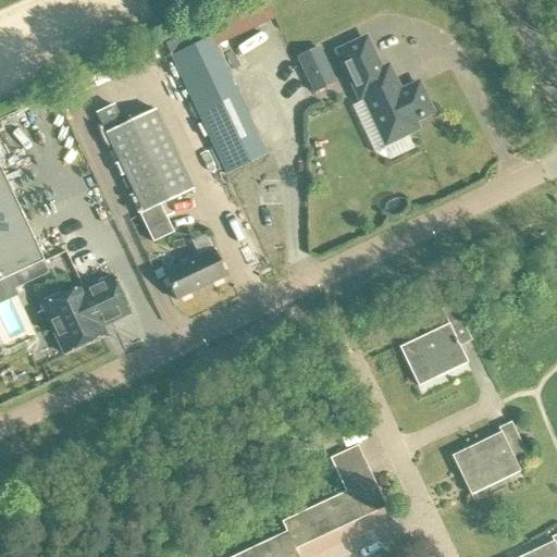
[(271,0),(258,0),(210,22),(221,45),(280,17),(271,0)]
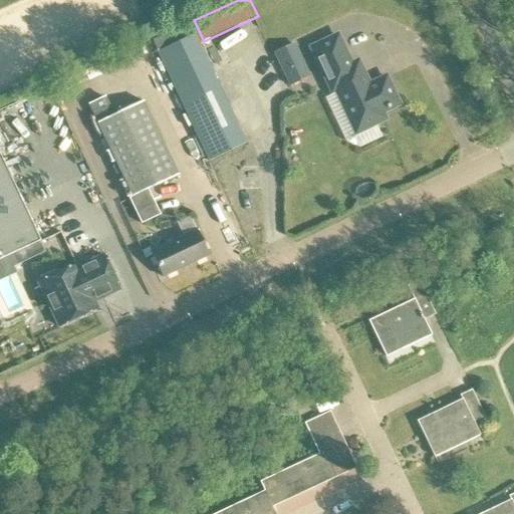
[(205,57),(188,24),(153,41),(209,162),(246,144),(205,57)]
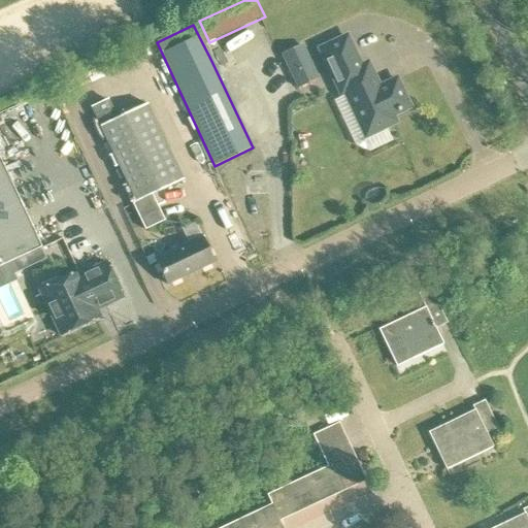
[(367,138),(375,134),(396,124),(392,114),(409,107),(397,79),(376,90),(371,79),(374,78),(368,64),(358,69),(355,63),(358,61),(348,37),(321,48),(341,94),(344,92),(367,138)]
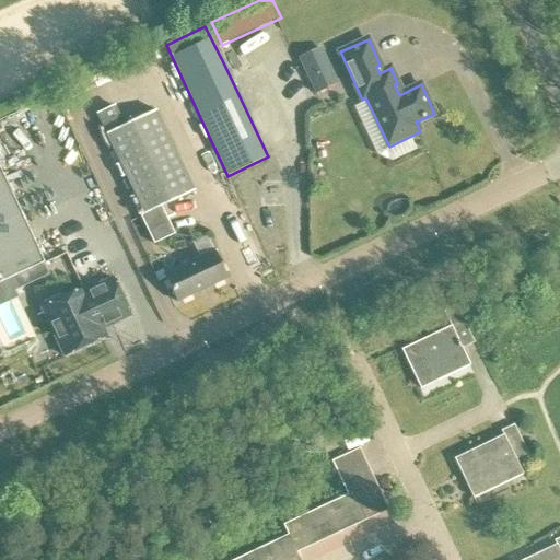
[(335,84),(318,49),(298,59),(314,94),(335,84)]
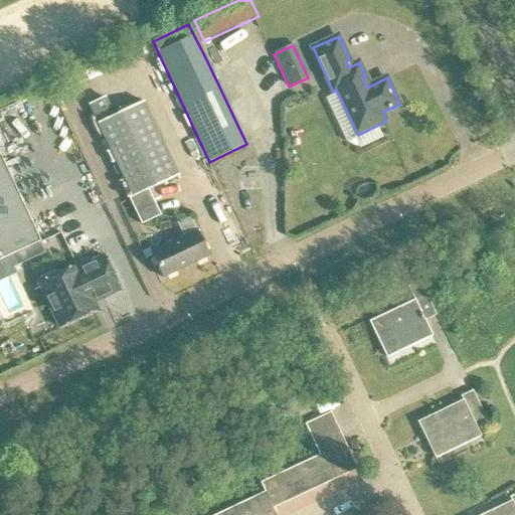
[(133,198),(148,191),(178,176),(143,102),(113,117),(104,99),(89,106),(133,198)]
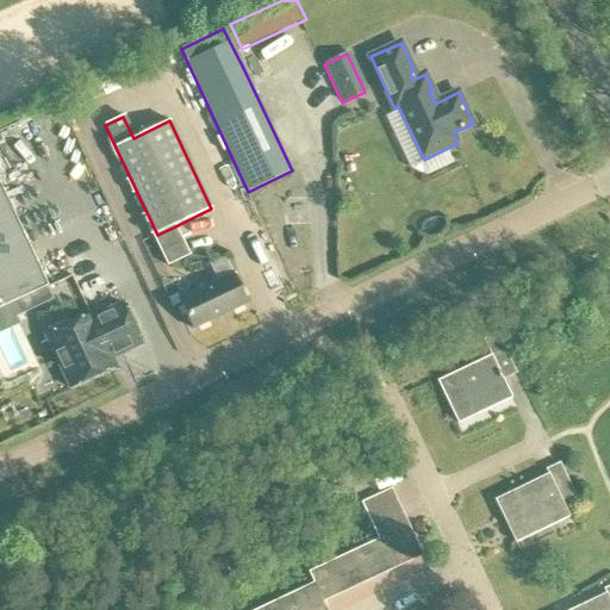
[(0,185),(0,309),(48,286),(0,185)]
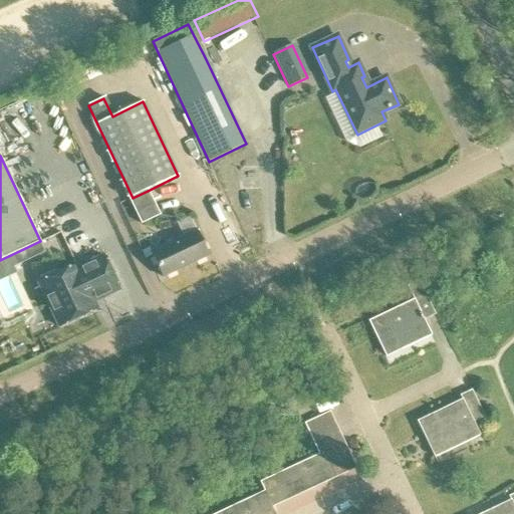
[(178,223),(184,236),(151,252),(163,278),(208,256),(190,218),(178,223)]
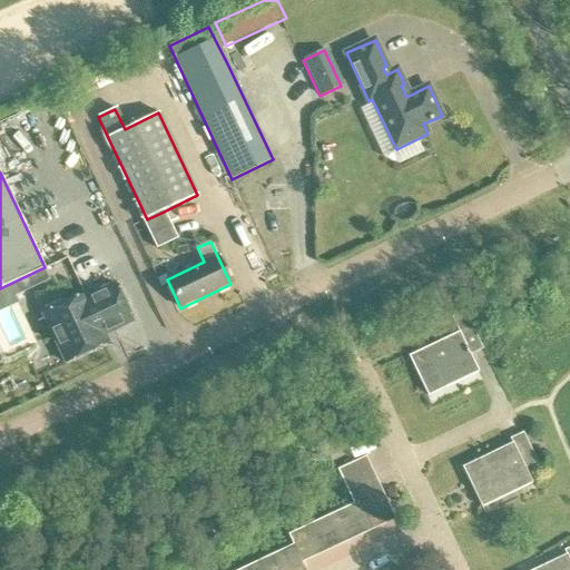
[(10,300),(19,295),(12,283),(3,287),(10,300)]
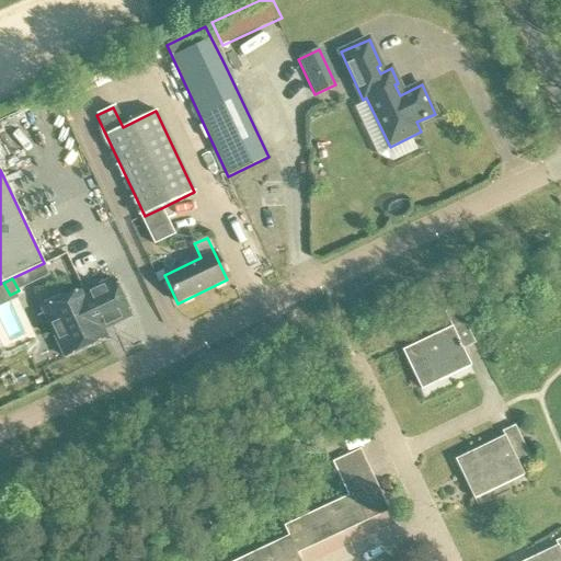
[(53,332),(65,357),(106,338),(101,325),(110,321),(111,324),(130,316),(114,279),(86,293),(83,289),(42,309),(44,315),(38,317),(47,334),(53,332)]
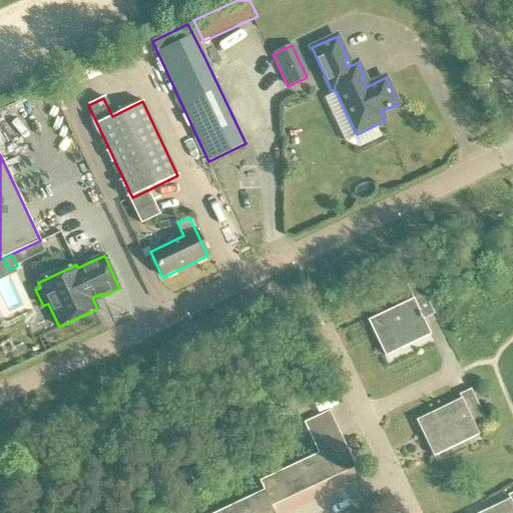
[(369,321),(386,356),(432,333),(424,318),(435,313),(420,281),(409,286),(414,298),(369,321)]
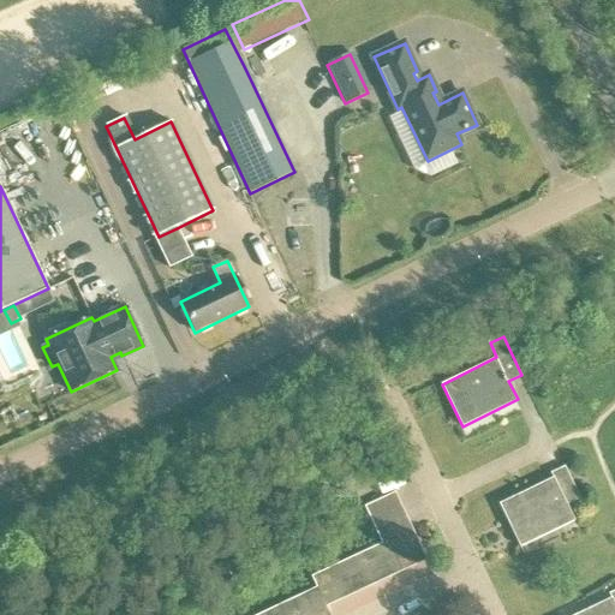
[(580,499),(565,465),(551,471),(555,477),(500,503),(520,547),(575,520),(568,505),(580,499)]
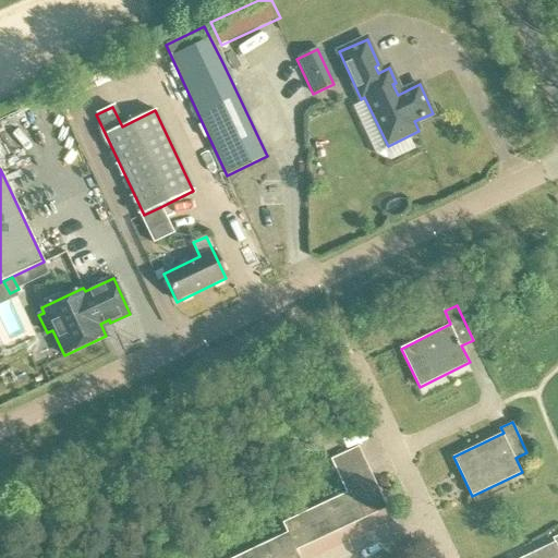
[(336,473),(361,461),(356,450),(330,462),(336,473)]
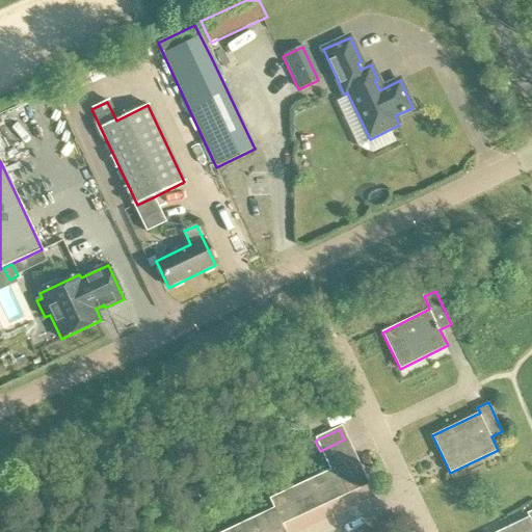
[(325,462),(349,451),(344,440),(320,451),(325,462)]
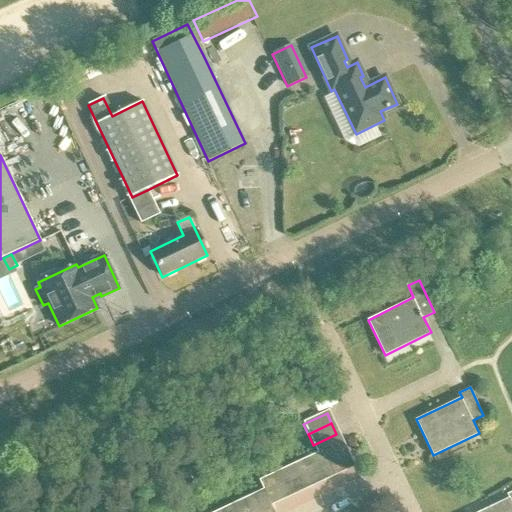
[(318,454),(323,452),(332,447),(341,443),(336,434),(313,445),(318,454)]
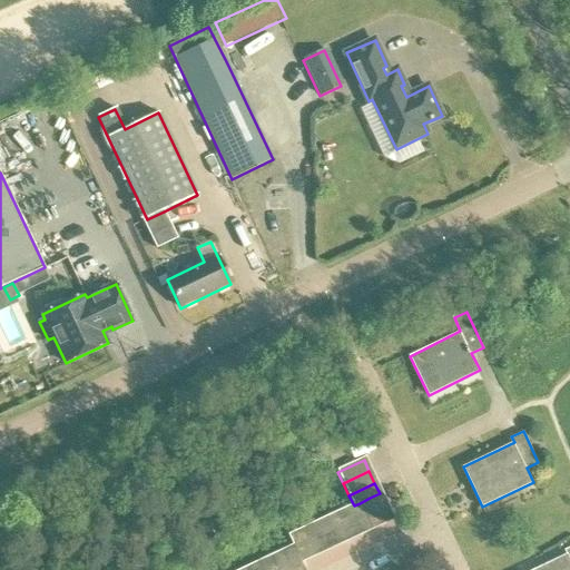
[(370,498),(383,526),(393,521),(380,493),(370,498)]
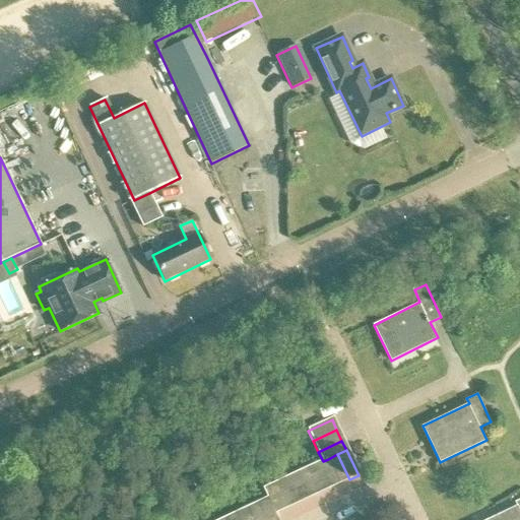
[(340,484),(349,479),(337,454),(328,459),(340,484)]
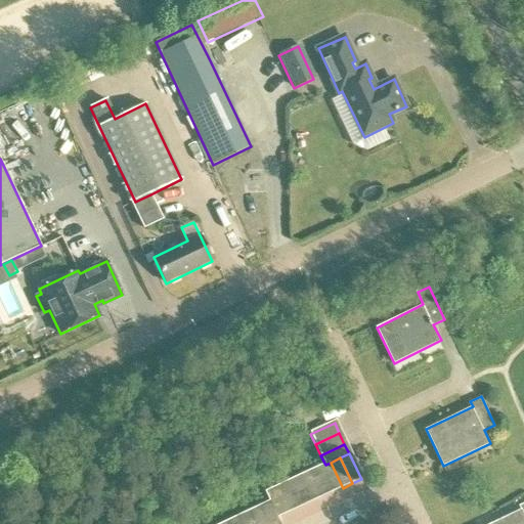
[(332,493),(343,488),(331,463),(325,465),(319,468),(332,493)]
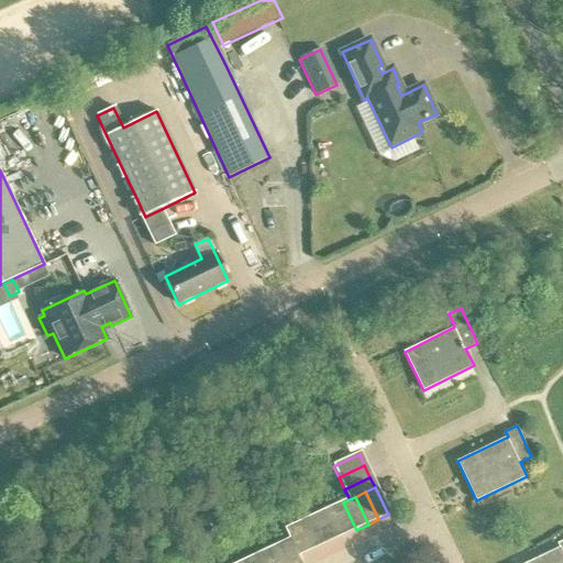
[(345,536),(356,530),(343,503),(332,508),(345,536)]
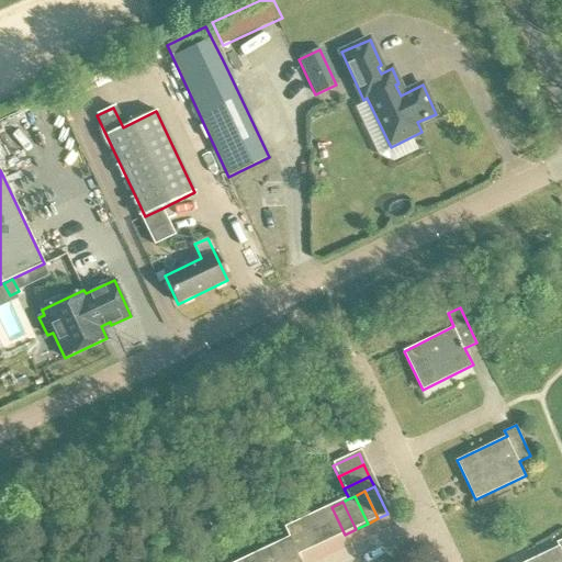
[(333,540),(345,535),(332,507),(319,513),(333,540)]
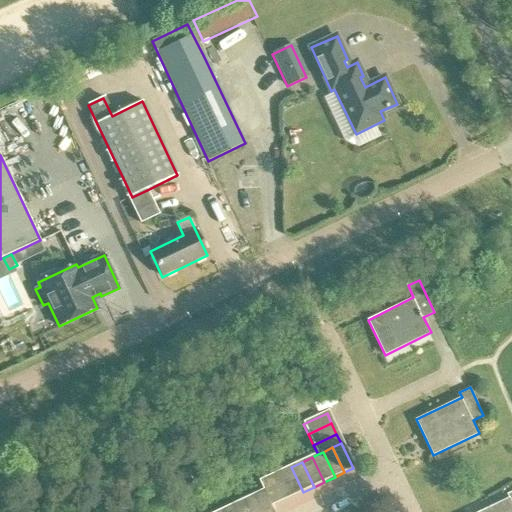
[(293,497),(303,492),(291,467),(281,472),(293,497)]
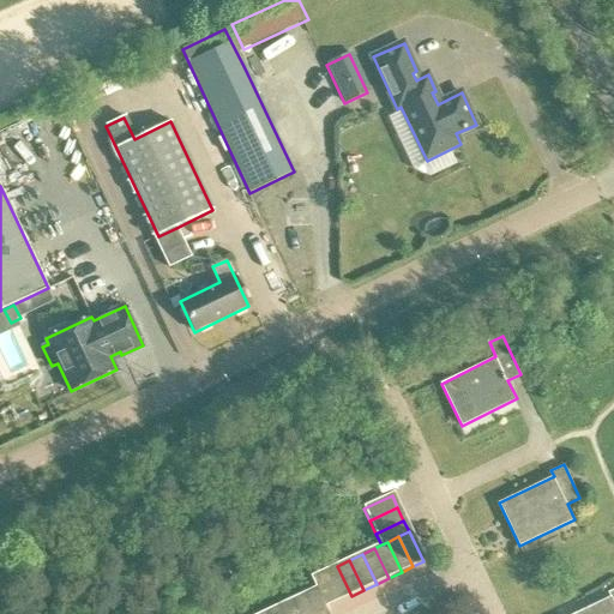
[(338,602),(351,596),(337,566),(324,572),(338,602)]
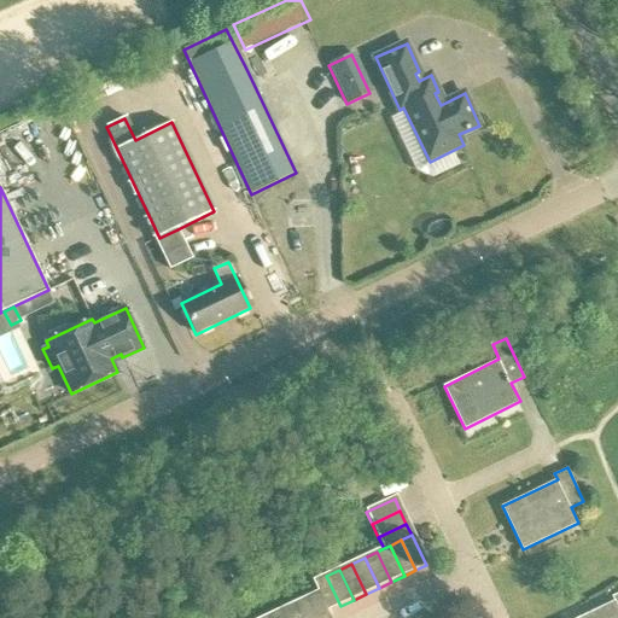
[(328,612),(340,606),(326,576),(314,582),(319,592),(328,612)]
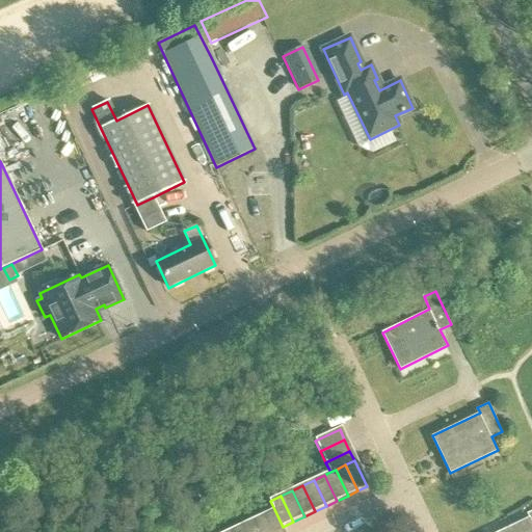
[(285,531),(283,527),(274,509),(264,514),(271,531),(285,531)]
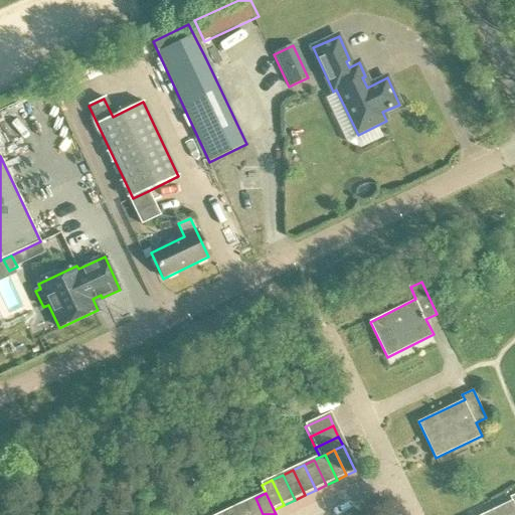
[(483,514),(514,514),(514,493),(510,496),(513,501),(483,514)]
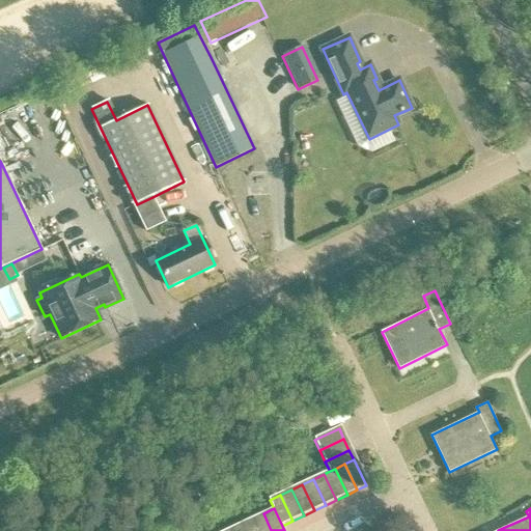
[(257,530),(271,530),(263,513),(252,519),(257,530)]
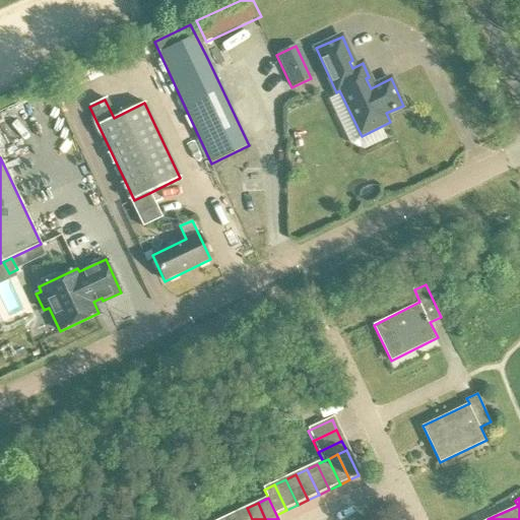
[(241,519),(252,519),(247,508),(238,513),(241,519)]
